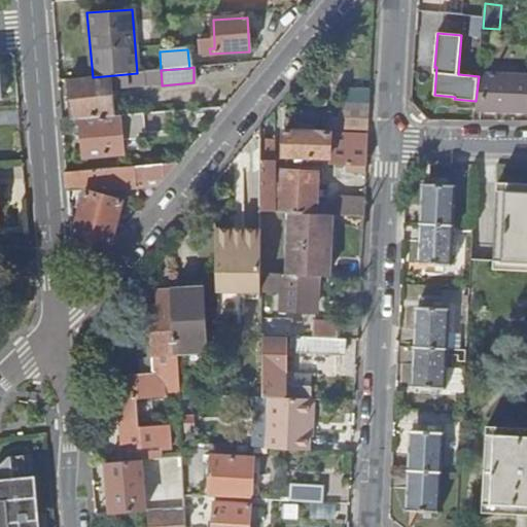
[(145,83),(162,82),(161,70),(144,72),(145,83)]
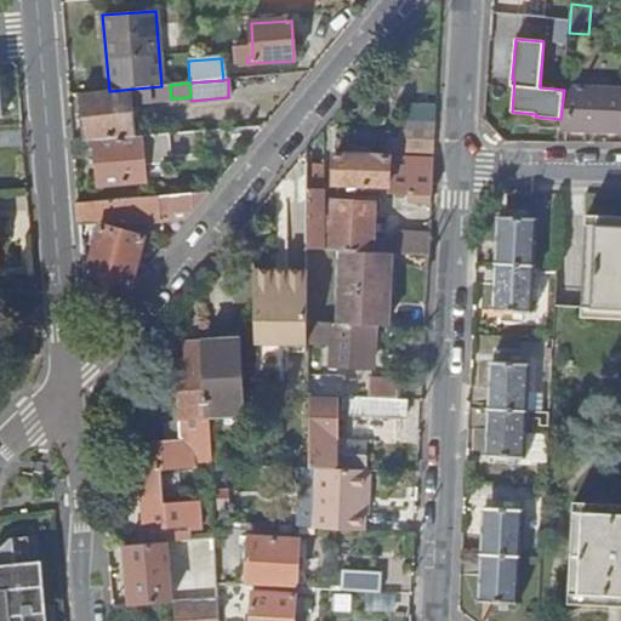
[(161,86),(109,91),(80,93),(85,142),(93,141),(134,137),(129,96),(136,95),(137,103),(171,100),(171,98),(170,85),(161,86)]
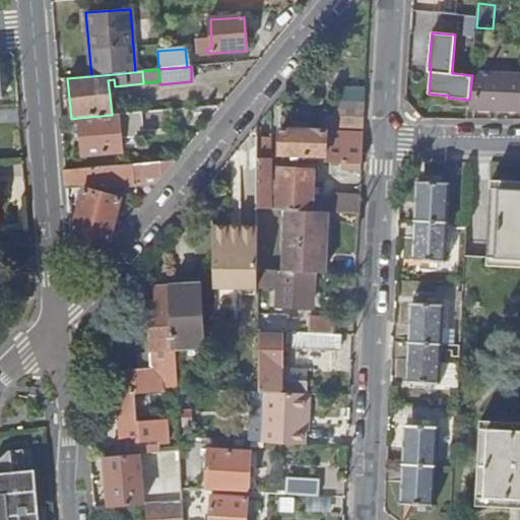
[(469,106),(469,107),(494,107),(500,108),(519,108),(519,75),(472,74),(472,75),(469,100),(469,106)]
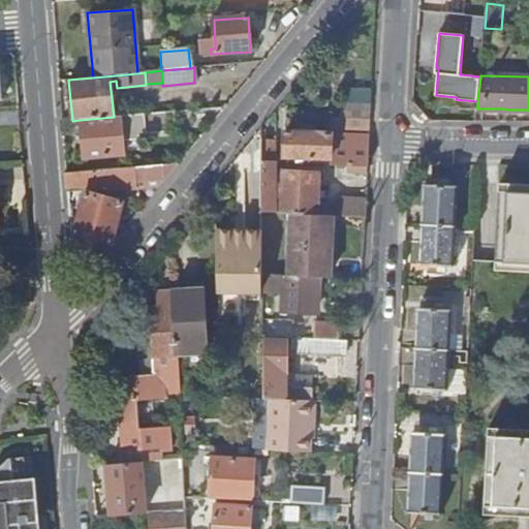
[(367,167),(370,93),(340,92),(340,105),(339,105),(339,123),(333,123),(332,112),(325,112),(325,132),(285,133),(283,157),(331,158),(331,165),(367,167)]
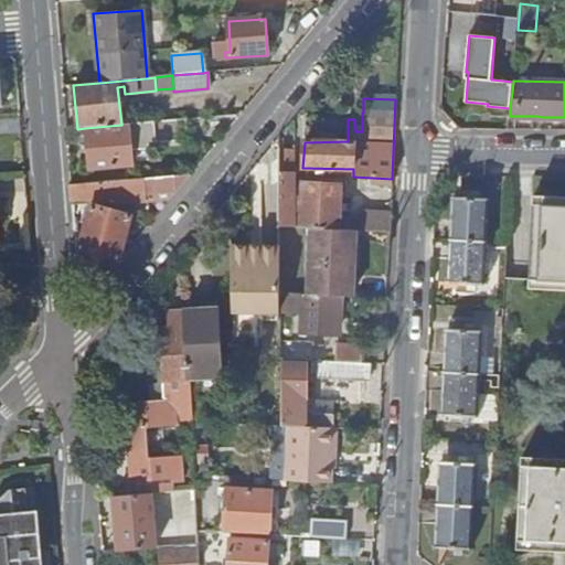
[(185,138),(184,119),(121,125),(85,128),(88,169),(130,164),(129,151),(155,148),(155,142),(185,138)]
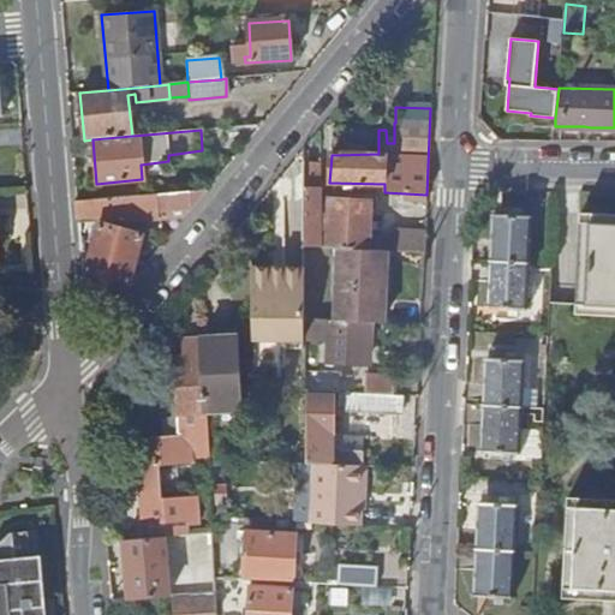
[(318,162),(304,162),(303,248),(320,249),(318,162)]
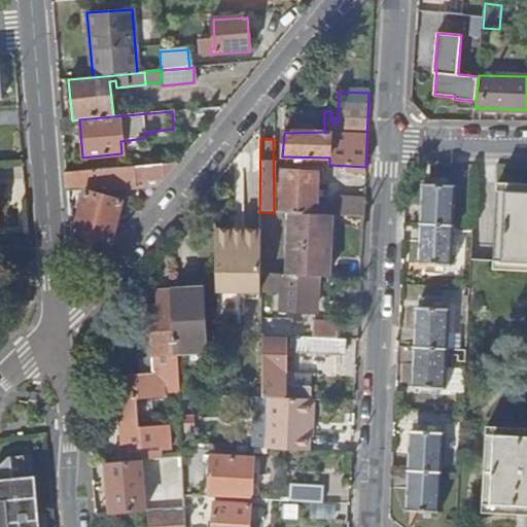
[(159,185),(177,164),(65,172),(66,186),(134,188),(159,185)]
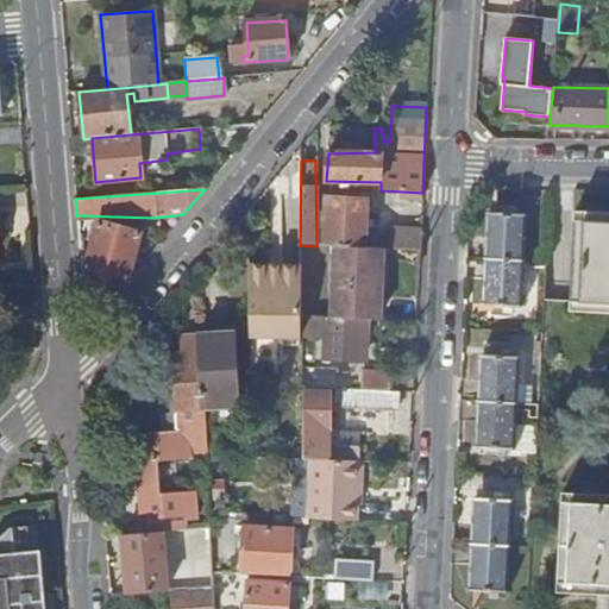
[(421,251),(422,231),(389,228),(389,238),(365,238),(366,201),(326,199),(322,246),(334,246),(382,249),(421,251)]
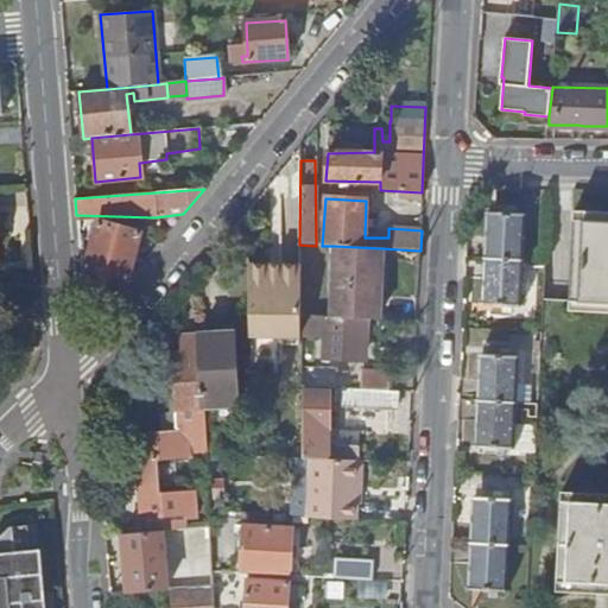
[(607,211),(574,210),(574,220),(607,221),(607,211)]
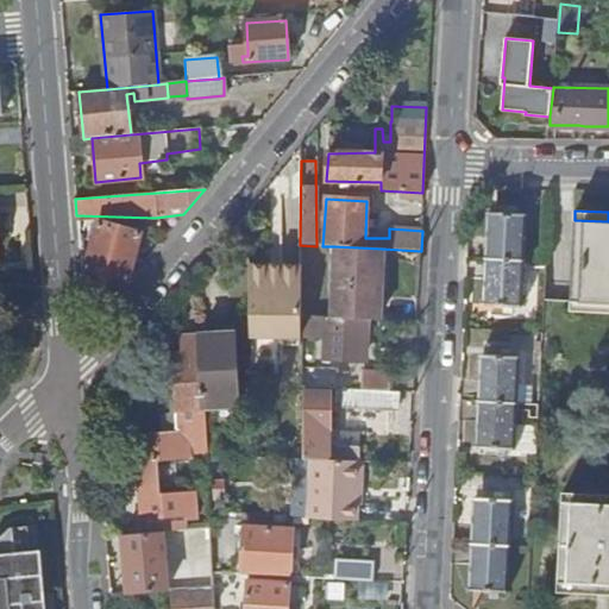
[(523,306),(528,213),(495,212),(490,303),(523,306)]
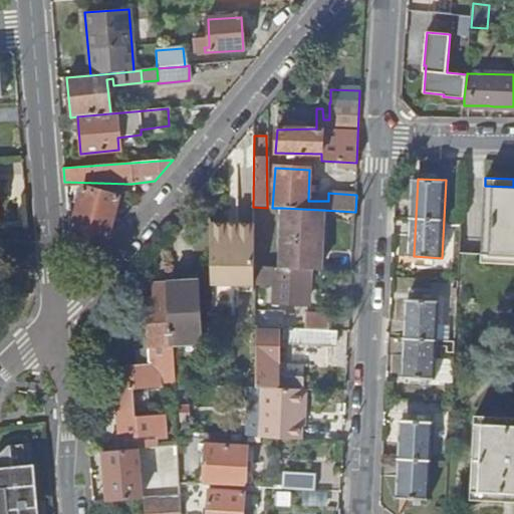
[(70,226),(107,237),(116,200),(120,201),(122,194),(118,193),(118,195),(82,186),(70,226)]
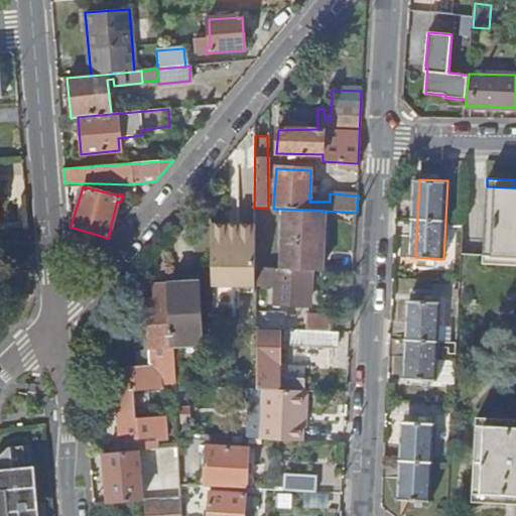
[(515,187),(487,186),(484,254),(515,255),(515,187)]
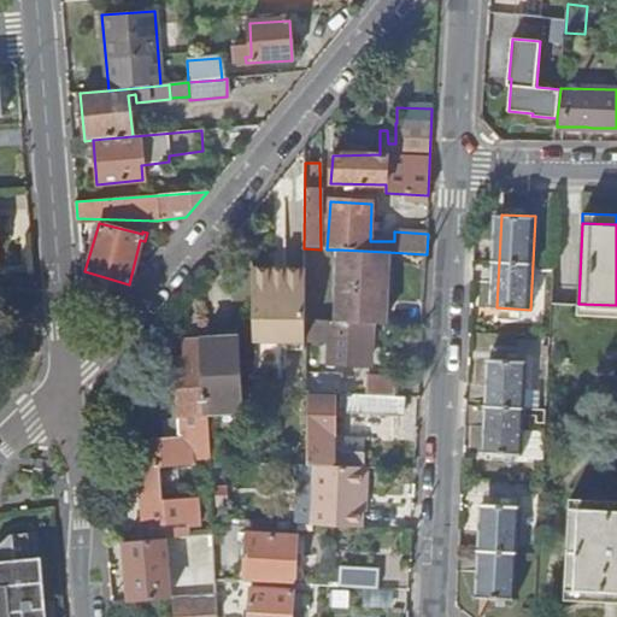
[(386,324),(387,252),(339,250),(336,322),(369,323),(386,324)]
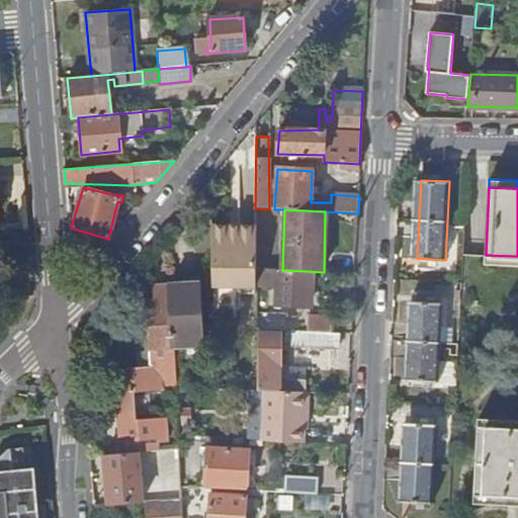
[(230,226),(211,225),(211,228),(213,285),(239,286),(255,286),(255,275),(255,268),(255,226),(238,226),(238,229),(230,229),(230,226)]
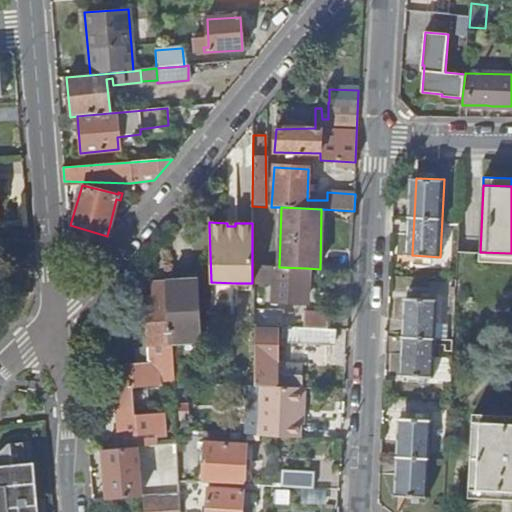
[(90,256),(107,236),(70,225),(67,224),(70,250),(90,256)]
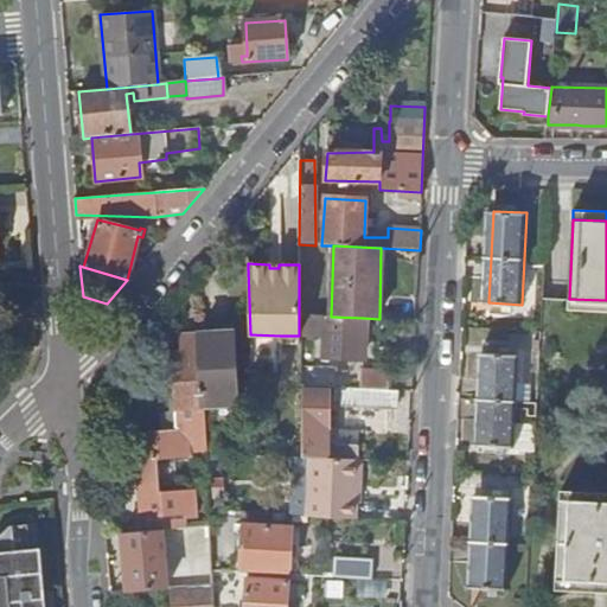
[(606,300),(569,299),(569,308),(606,311),(606,300)]
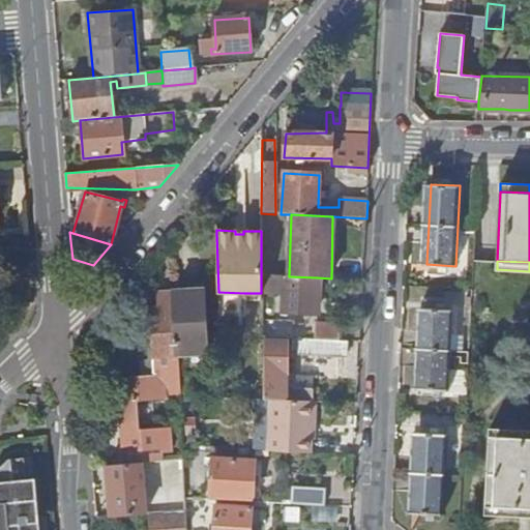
[(316,315),(317,277),(289,276),(284,276),(282,313),(316,315)]
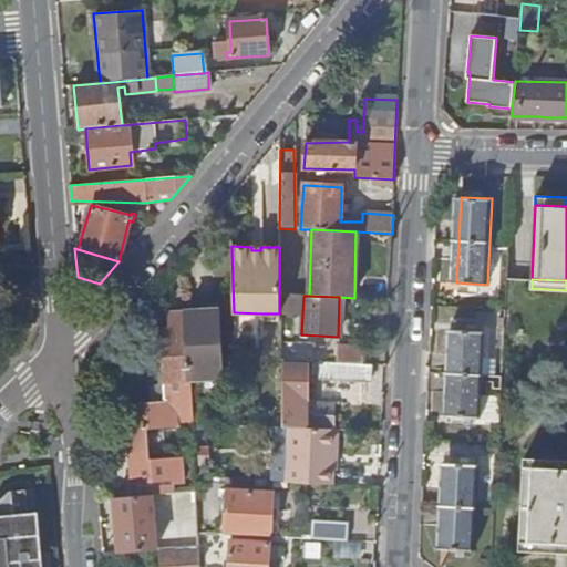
[(164,368),(165,383),(189,382),(189,378),(222,377),(218,310),(172,311),(172,328),(162,329),(164,368)]
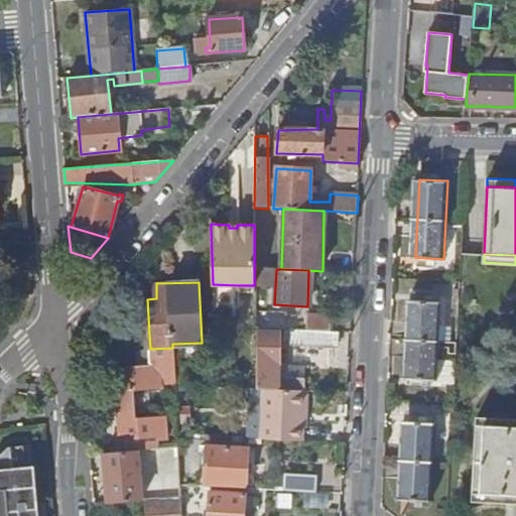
[(436,381),(440,301),(413,300),(408,379),(436,381)]
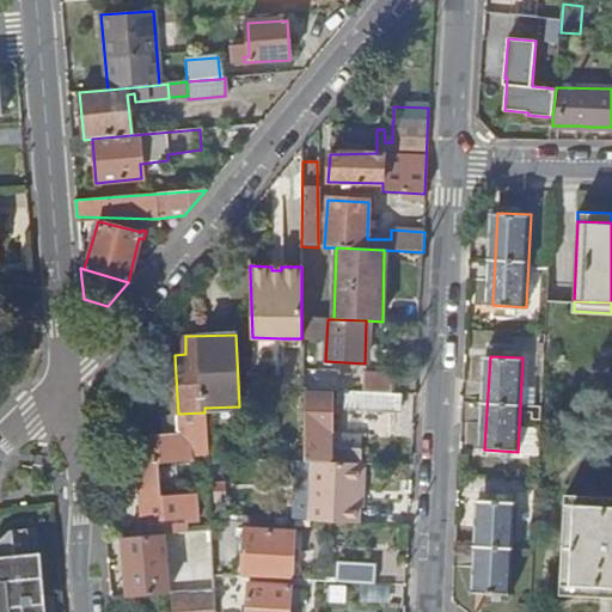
[(301,389),(305,389),(335,391),(336,371),(301,369),(301,389)]
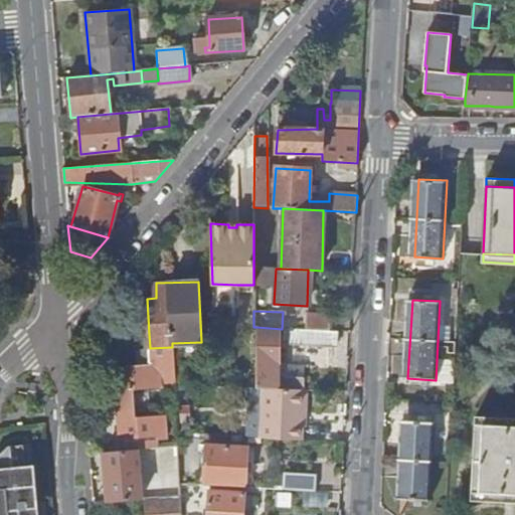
[(306,330),(331,332),(331,318),(307,317),(306,330)]
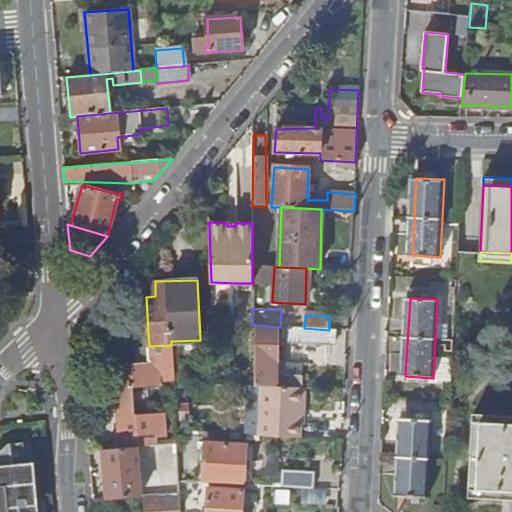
[(334,345),(335,330),(329,330),(304,328),(288,327),(287,343),(334,345)]
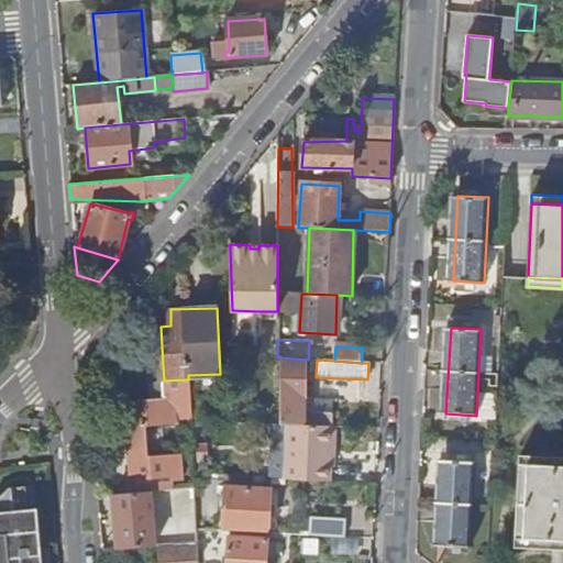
[(280,361),(280,424),(287,424),(330,427),(331,427),(332,414),(311,412),(312,410),(304,410),(306,361),(280,361)]
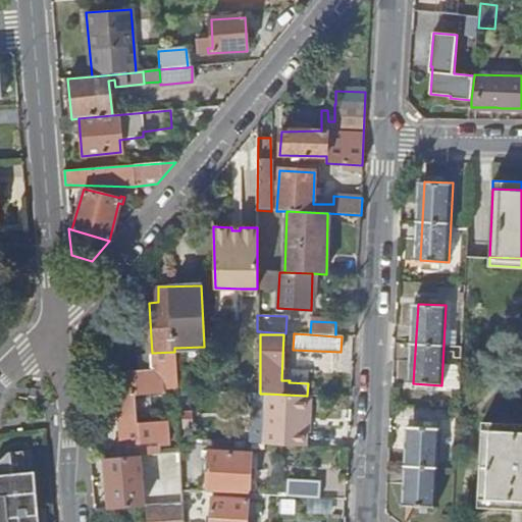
[(174,352),(152,353),(153,368),(175,366),(174,352)]
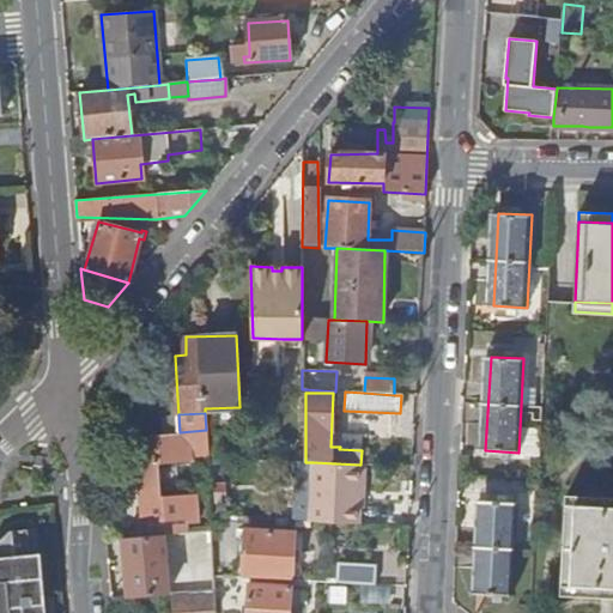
[(206,430),(180,432),(173,434),(135,436),(141,521),(187,519),(187,521),(196,521),(194,497),(159,501),(157,462),(207,457),(207,456),(206,430)]
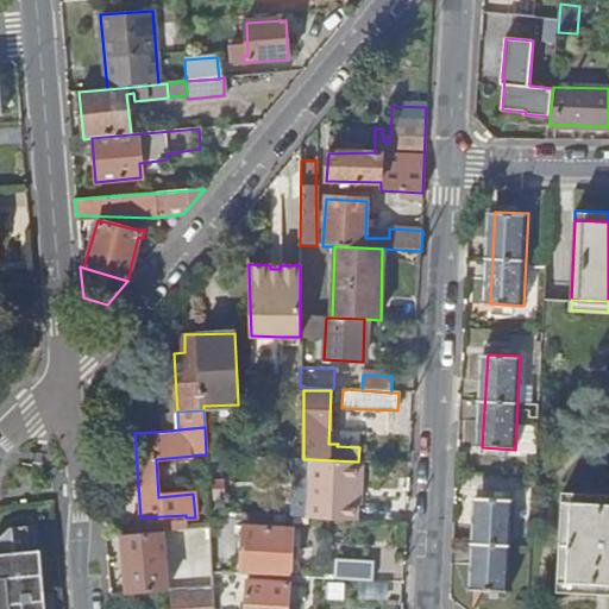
[(311,459),(311,519),(357,521),(357,462),(311,459)]
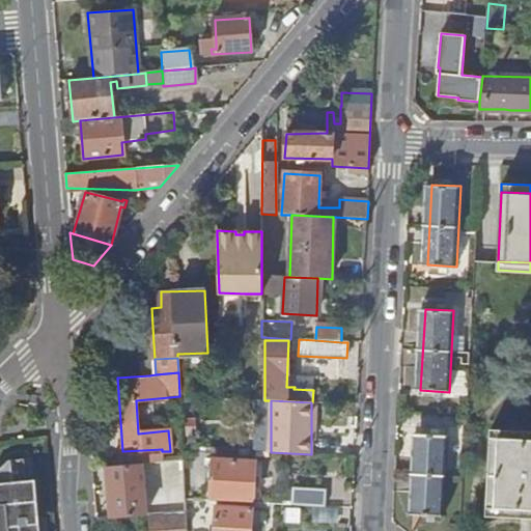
[(530,430),(491,429),(490,438),(530,439),(530,430)]
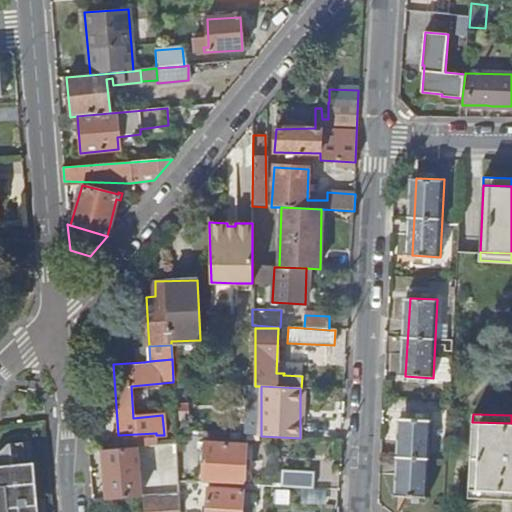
[(427,496),(431,419),(403,418),(399,495),(427,496)]
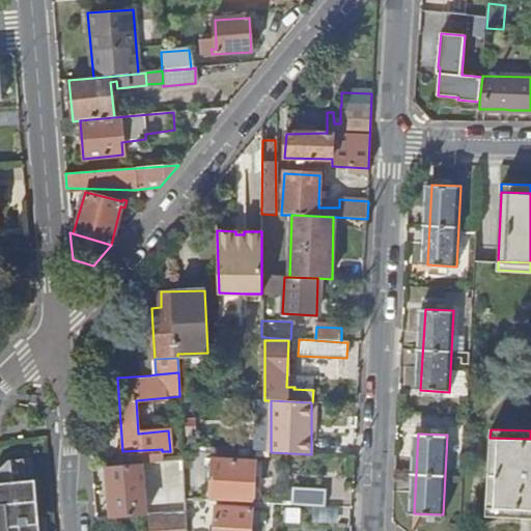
[(530,439),(490,438),(487,506),(530,508),(530,439)]
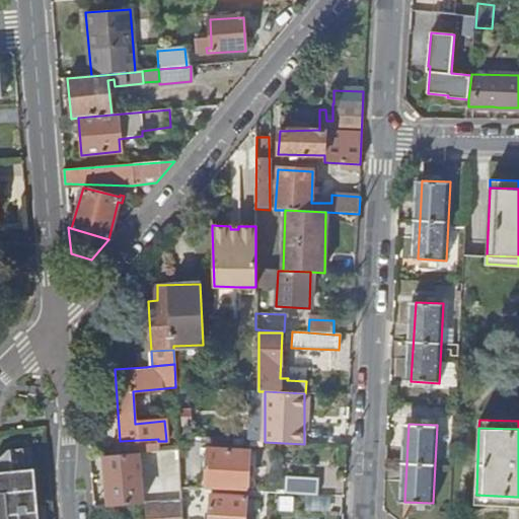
[(158,439),(120,441),(121,453),(137,452),(166,449),(166,441),(158,441),(158,439)]
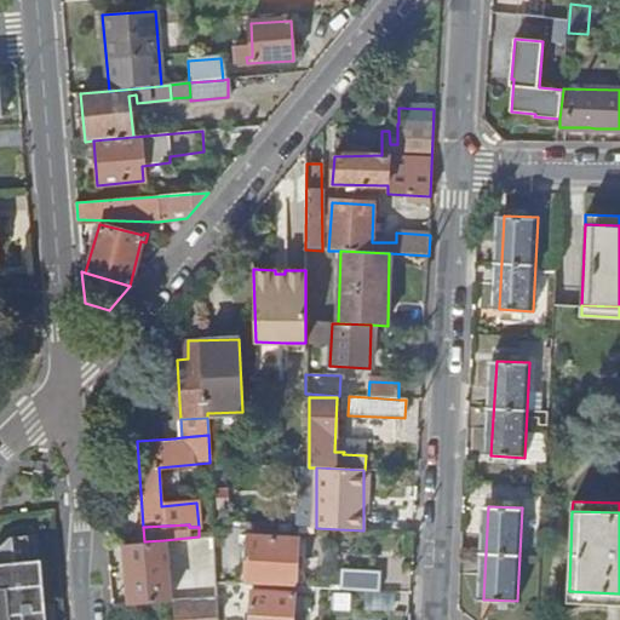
[(0,619),(19,619),(19,614),(35,612),(30,561),(28,534),(11,537),(0,546),(0,619)]
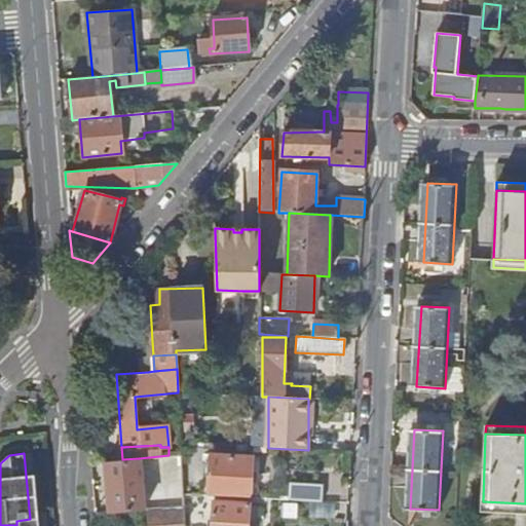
[(212,455),(209,495),(249,497),(252,458),(212,455)]
